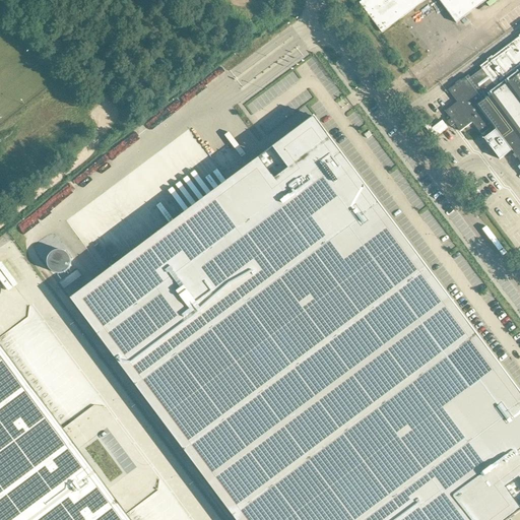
[(486,0),(363,0),(360,3),(382,33),(425,0),(439,0),(456,22),(486,0)]
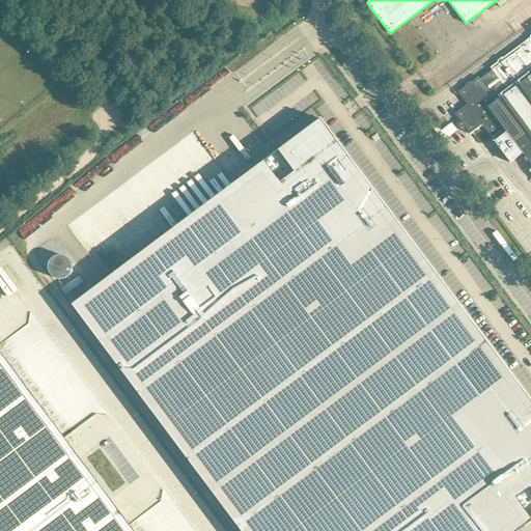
[(467,104),(454,113),(458,119),(456,121),(458,124),(457,124),(460,129),(462,128),(464,131),(467,129),(470,134),(482,124),(492,137),(501,131),(500,129),(503,127),(505,130),(507,132),(495,141),(510,163),(523,154),(525,157),(524,158),(527,162),(528,161),(530,164),(530,35),(530,36),(530,37),(523,44),(530,54),(530,56),(529,58),(520,46),(515,50),(519,54),(514,57),(511,52),(491,67),(493,71),(480,79),(478,77),(458,91),(458,92),(467,104)]
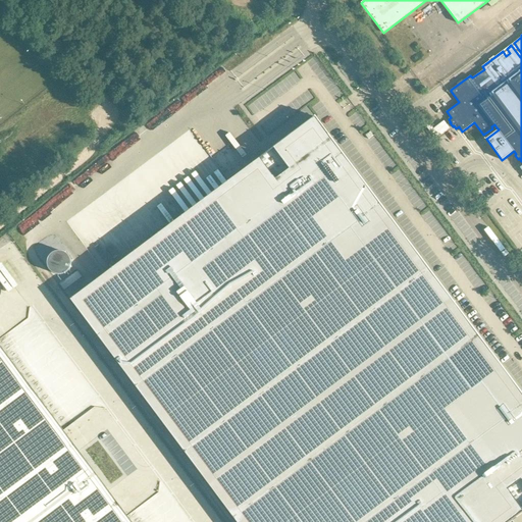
[(274,148),(71,300),(237,521),(509,521),(521,513),(521,392),(316,116),(274,148)]
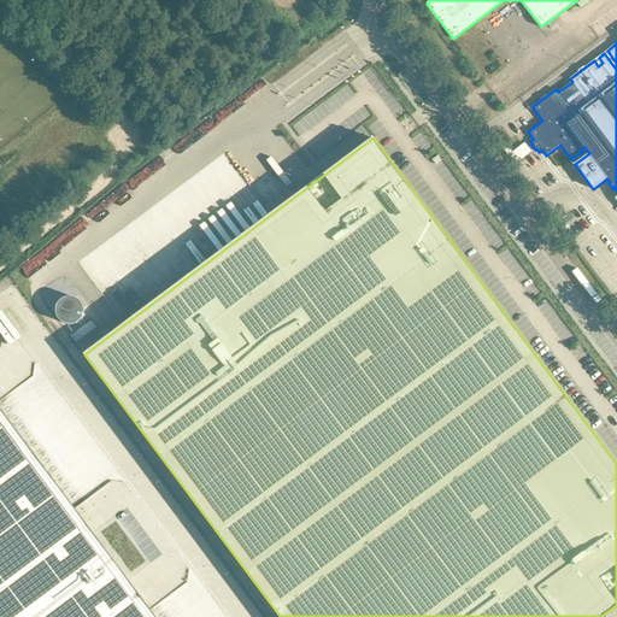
[(83,305),(82,303),(81,300),(78,299),(76,298),(74,298),(71,297),(68,298),(65,298),(64,299),(62,301),(59,303),(58,305),(58,307),(57,310),(57,312),(58,316),(59,318),(60,319),(62,322),(64,323),(66,324),(69,324),(72,325),(75,324),(77,323),(80,322),(81,321),(83,318),(84,316),(84,312),(84,310),(84,307),(83,305)]
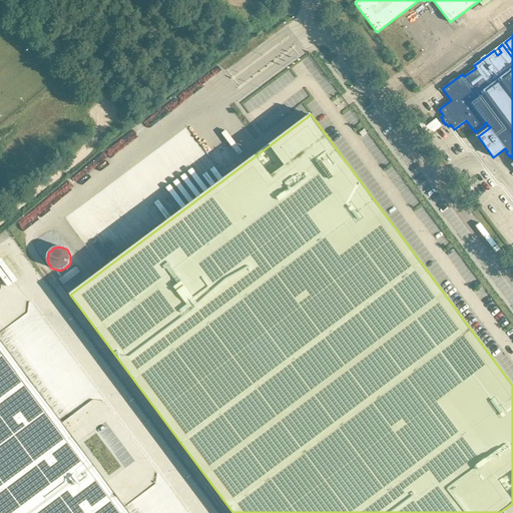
[(58,278),(63,286),(81,273),(76,265),(58,278)]
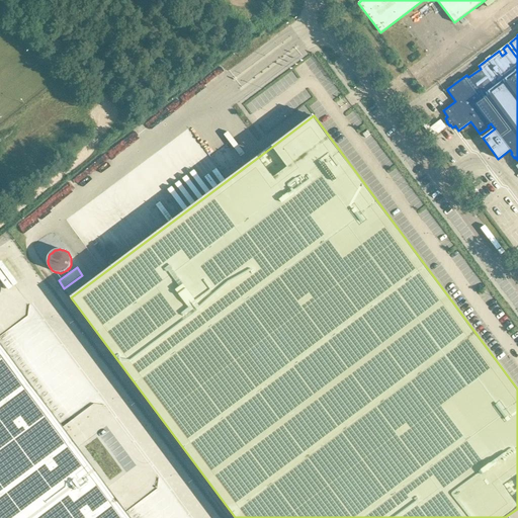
[(127,517),(0,346),(0,517),(127,517)]
